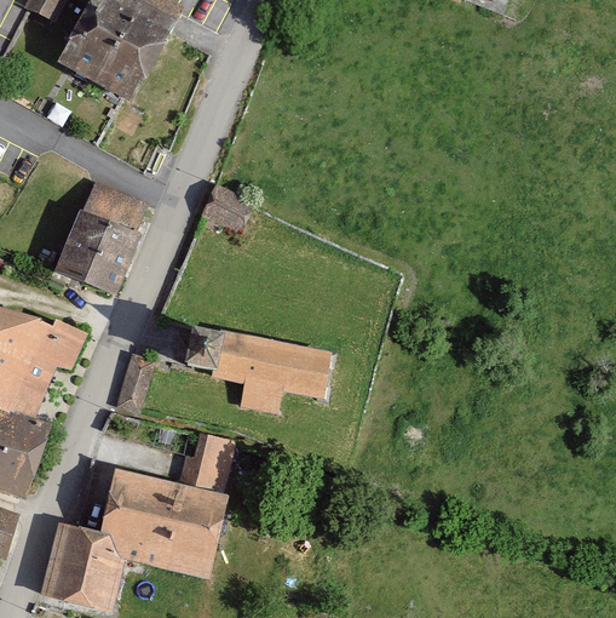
[(59,16),(63,0),(28,0),(27,6),(59,16)]
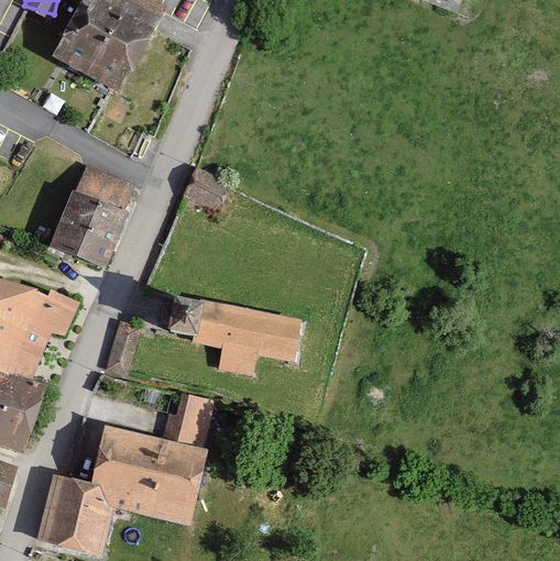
[(80,0),(51,56),(120,92),(160,17),(128,0),(80,0)]
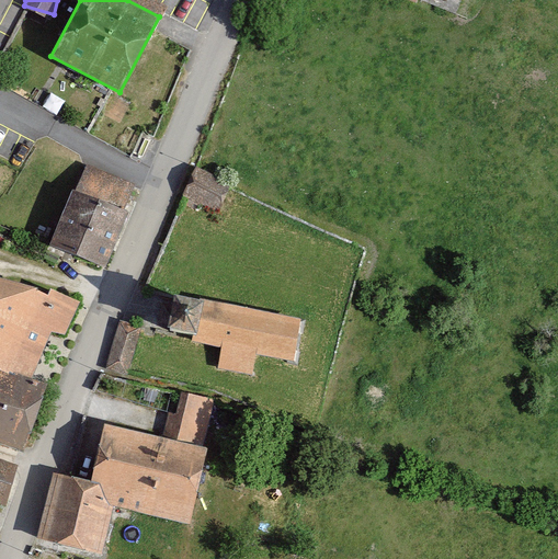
[(132,183),(84,164),(75,190),(123,208),(132,183)]
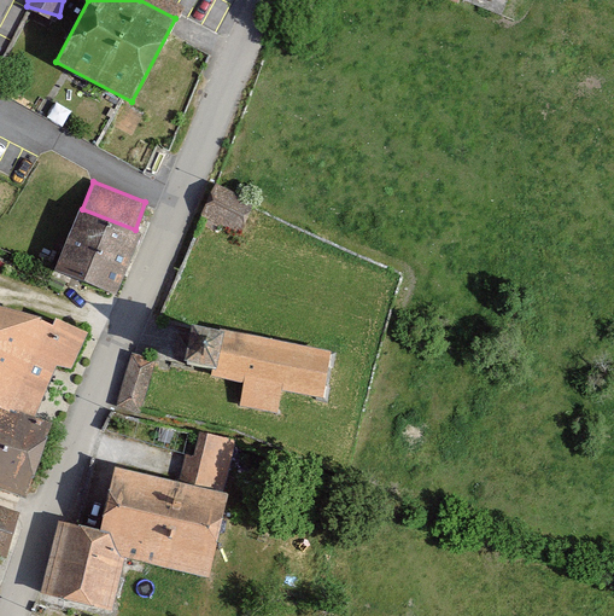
[(199,215),(234,232),(249,202),(214,186),(199,215)]
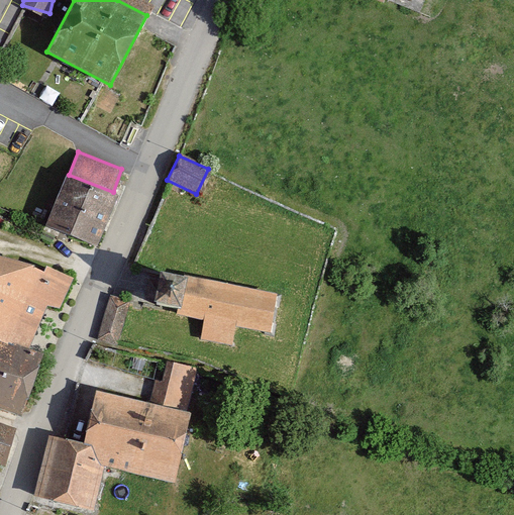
[(43,225),(96,245),(116,193),(113,192),(69,175),(64,173),(43,225)]
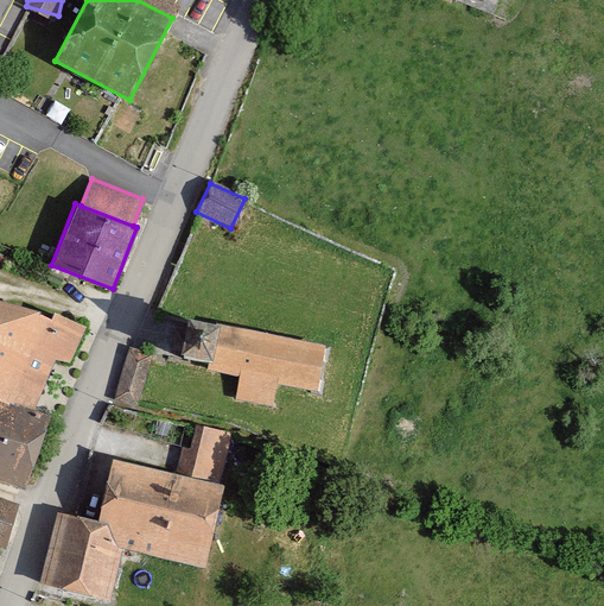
[(0,391),(36,406),(51,359),(70,366),(83,324),(52,310),(50,317),(0,297),(0,391)]
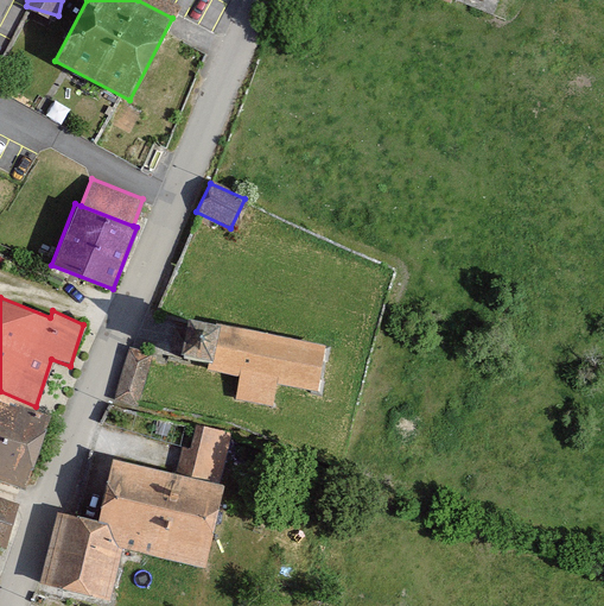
[(319,389),(325,342),(326,332),(207,317),(207,323),(185,320),(180,358),(202,360),(201,368),(235,373),(231,398),(271,403),(273,383),(319,389)]
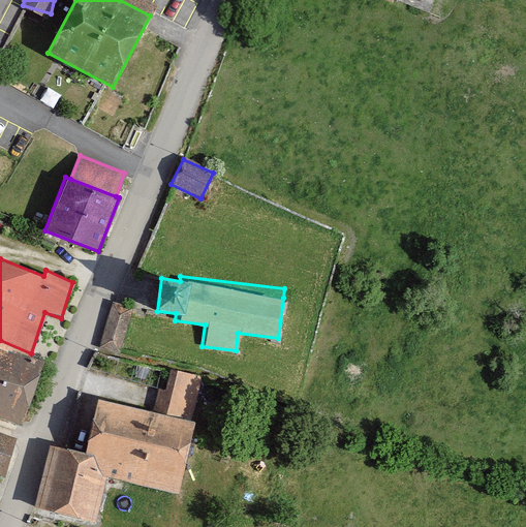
[(99,342),(121,349),(134,305),(114,298),(99,342)]
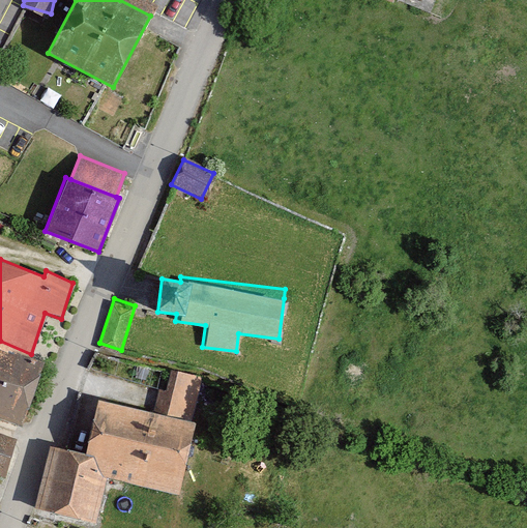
[(0,418),(22,427),(46,363),(29,357),(0,347),(0,418)]
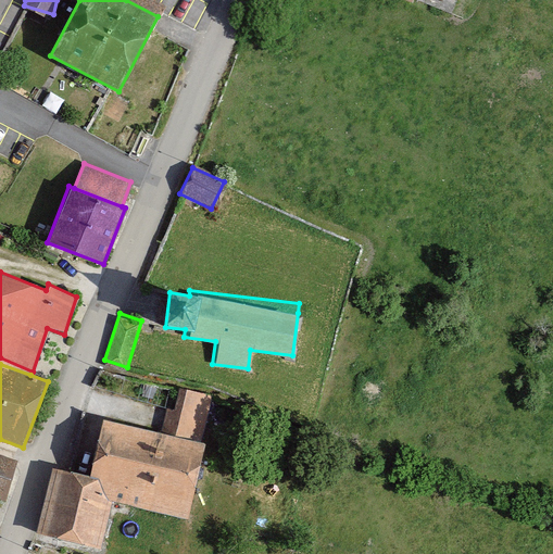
[(34,534),(99,548),(109,502),(191,518),(216,394),(178,387),(174,411),(165,408),(161,432),(102,420),(91,476),(47,467),(34,534)]
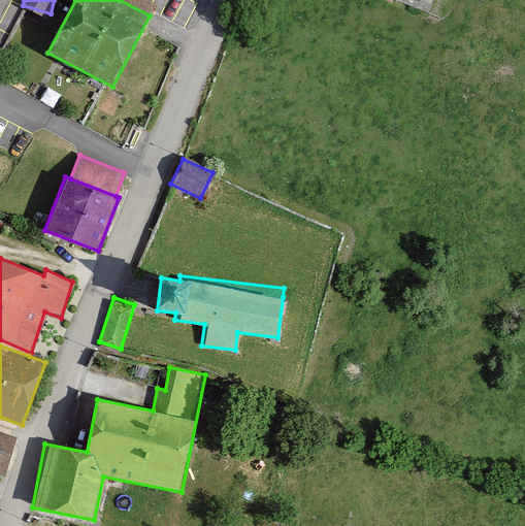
[(0,470),(6,472),(17,438),(0,433),(0,470)]
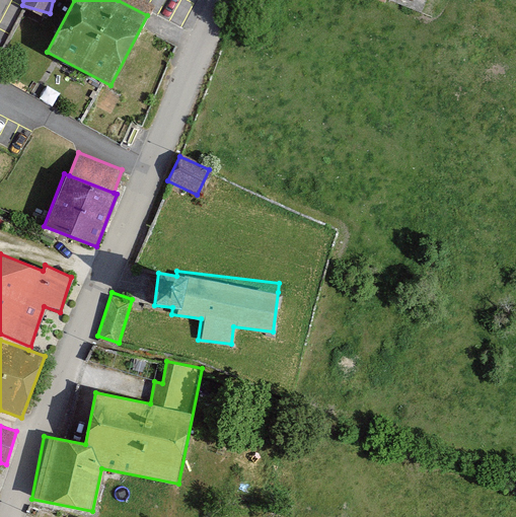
All buildings are outlined.
